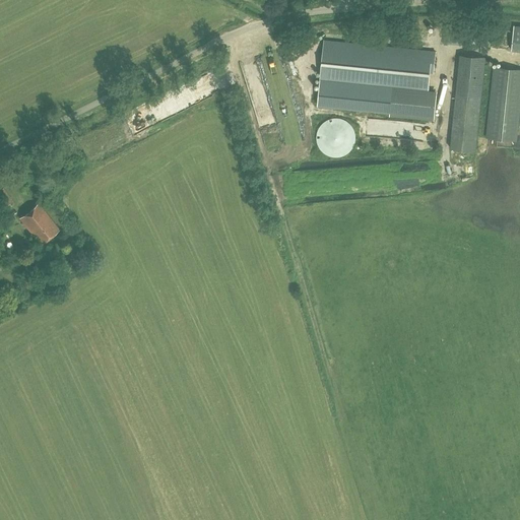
[(510,50),(512,29),(446,23),(444,43),(510,50)]
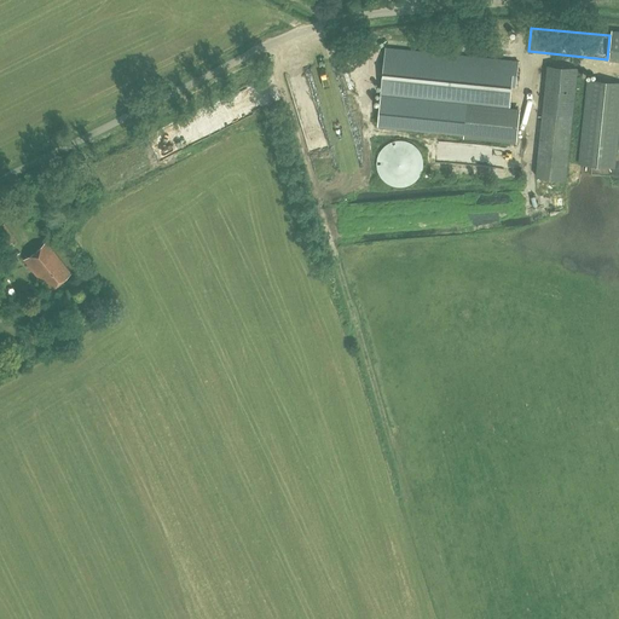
[(618,61),(618,30),(612,29),(608,61),(618,61)]
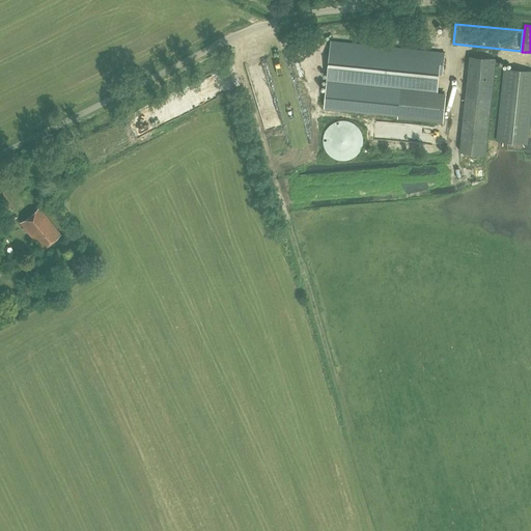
[(443,74),(445,52),(331,42),(326,85),(324,108),(398,114),(397,118),(444,123),(447,92),(438,91),(440,74),(443,74)]
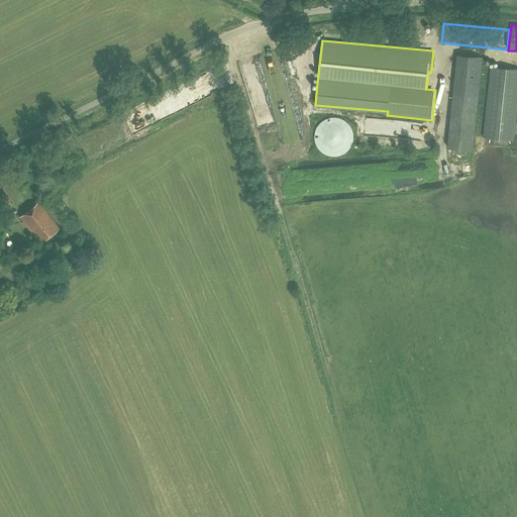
[(473,149),(483,57),(457,54),(447,147),(473,149)]
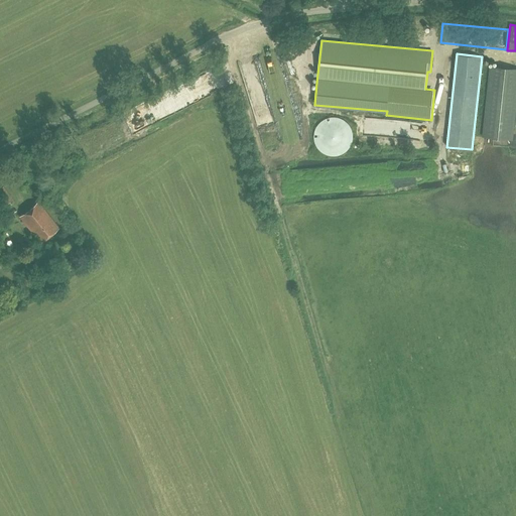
[(272,62),(273,76),(284,75),(283,61),(272,62)]
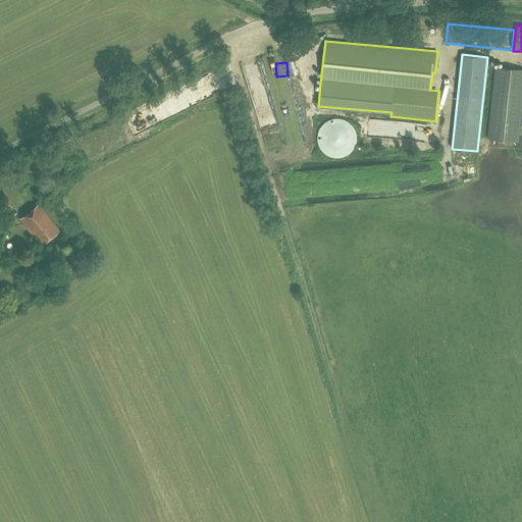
[(519,142),(521,114),(521,69),(496,66),(487,139),(519,142)]
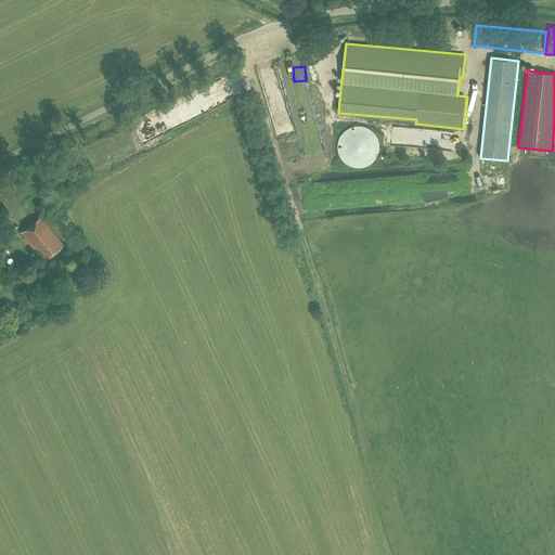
[(382,146),(382,142),(381,138),(378,134),(375,130),(371,128),(368,126),(363,125),(359,125),(356,125),(351,126),(347,129),(345,131),(343,134),(340,138),(339,142),(338,146),(339,151),(340,155),(343,158),(345,162),(348,164),(351,166),(356,168),(360,168),(364,168),(369,166),(372,165),(375,162),(378,158),(381,155),(382,151),(382,146)]
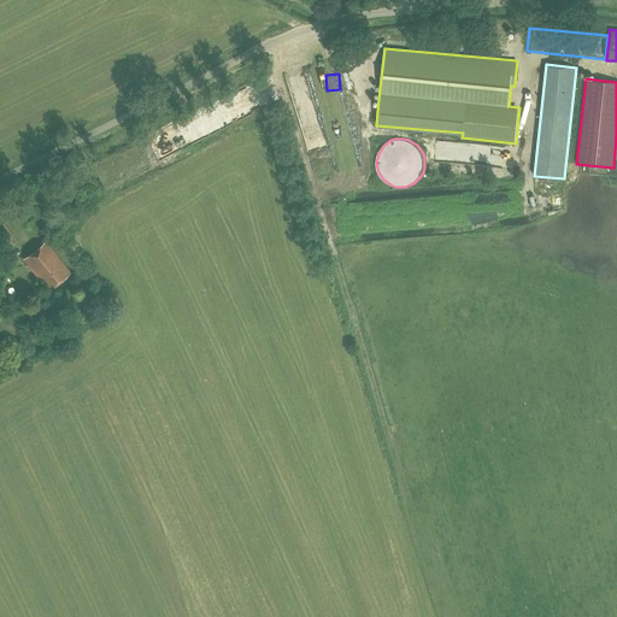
[(0,246),(1,248),(16,238),(0,216),(0,246)]
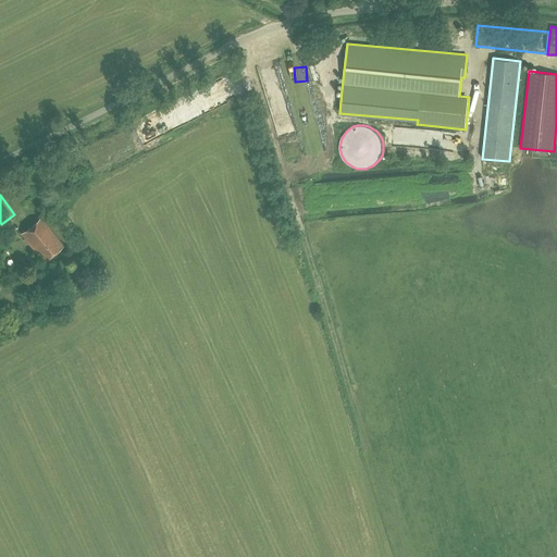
[(44,261),(63,245),(41,218),(21,233),(44,261)]
